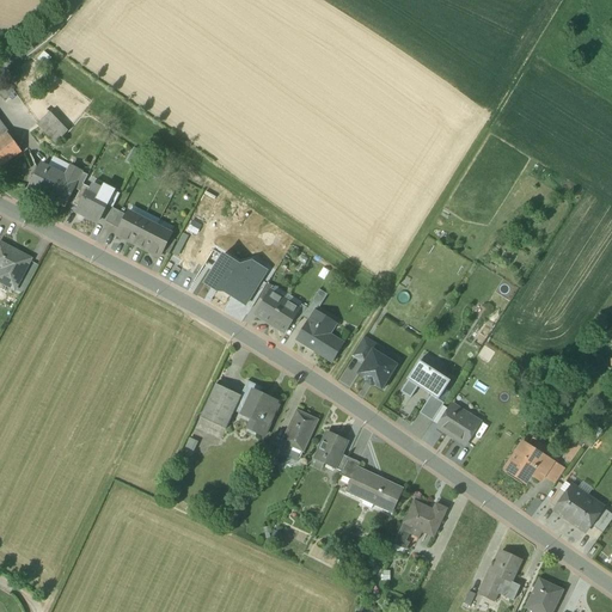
[(7,86),(0,91),(0,97),(4,101),(12,93),(7,86)]
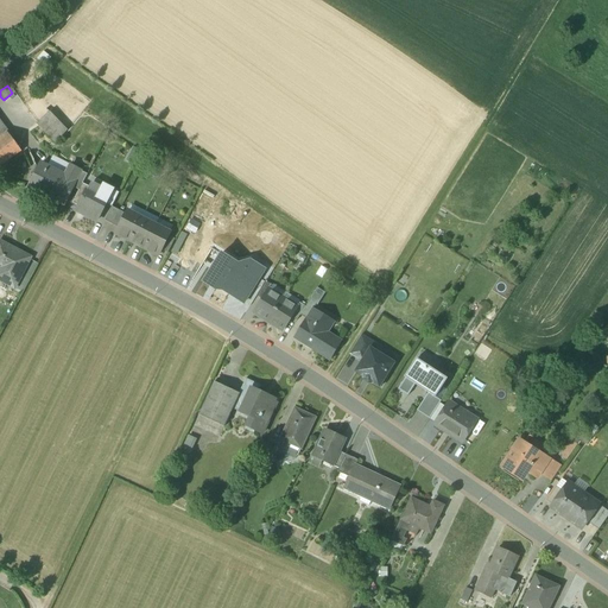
[(37,126),(55,143),(68,131),(49,113),(37,126)]
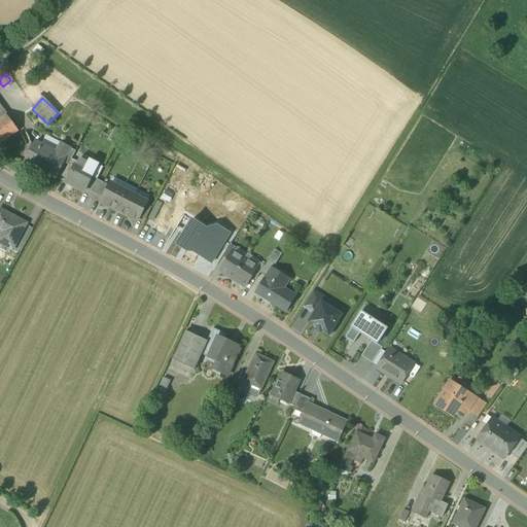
[(0,143),(18,131),(0,106),(0,143)]
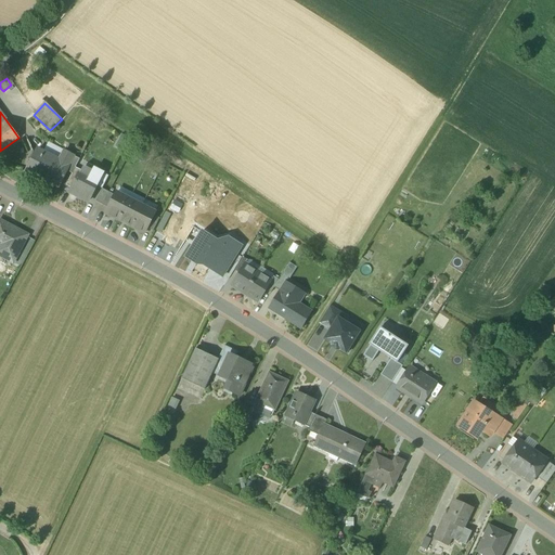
[(115,146),(123,150),(127,137),(119,134),(115,146)]
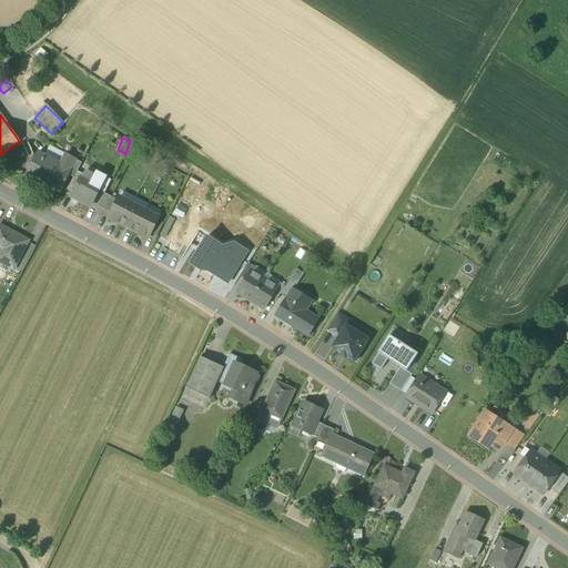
[(60,164),(39,153),(27,175),(59,192),(68,175),(70,170),(60,164)]
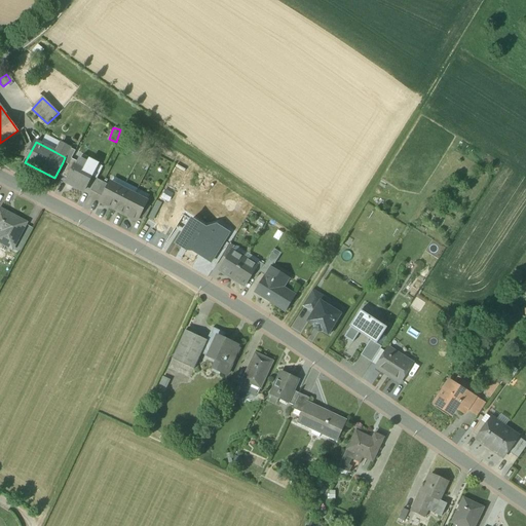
[(75,151),(60,143),(55,152),(65,157),(63,162),(68,164),(71,159),(75,151)]
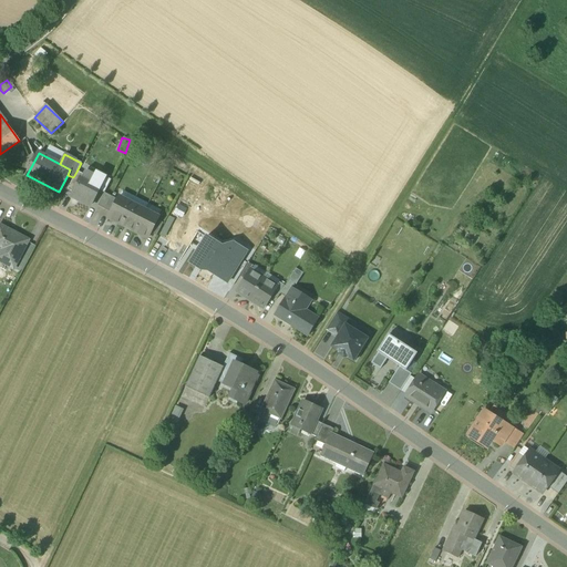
[(24,157),(20,161),(20,166),(24,169),(30,165),(30,160),(24,157)]
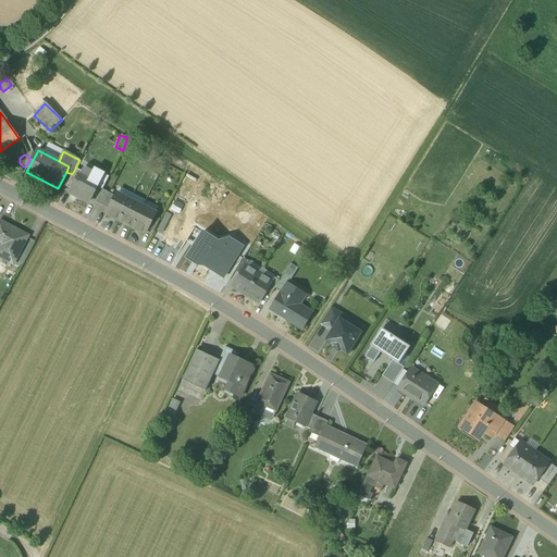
[(72,174),(66,186),(72,189),(79,174),(81,174),(82,172),(75,169),(72,174)]
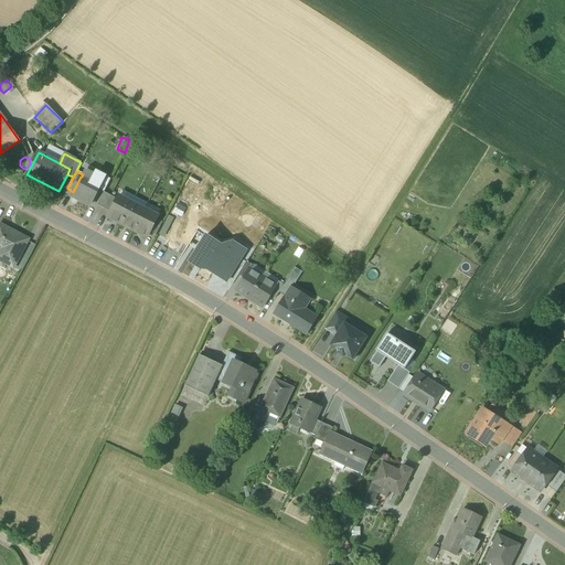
[(82,177),(81,177),(73,192),(71,196),(89,205),(99,187),(82,177)]
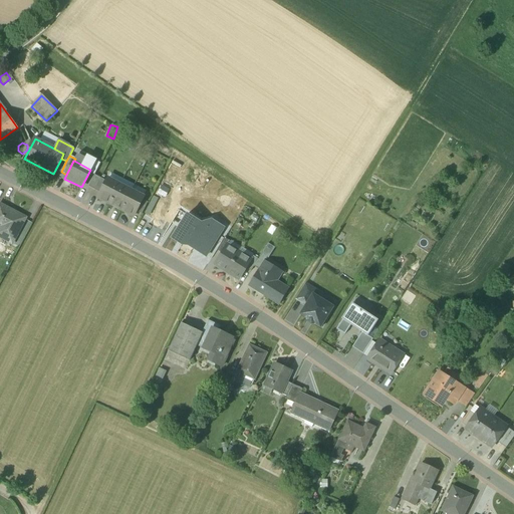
[(168,172),(176,175),(181,165),(173,161),(168,172)]
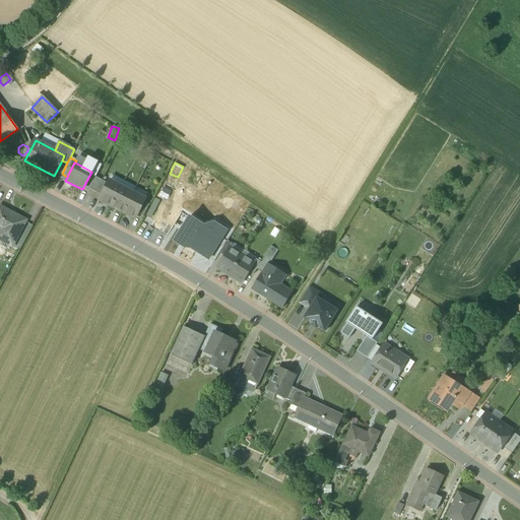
[(109,183),(95,177),(89,189),(103,195),(109,183)]
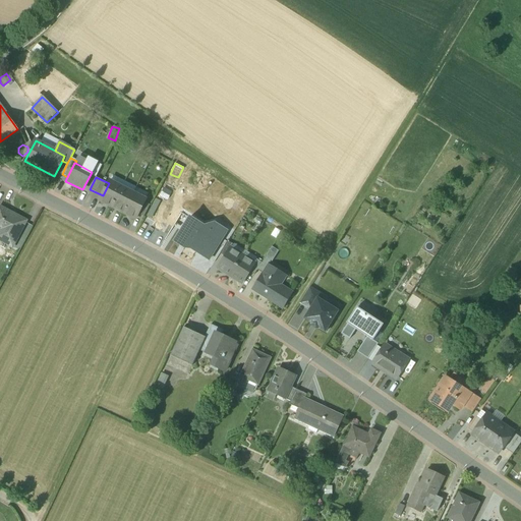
[(133,192),(110,180),(109,183),(103,195),(100,200),(123,213),(133,192)]
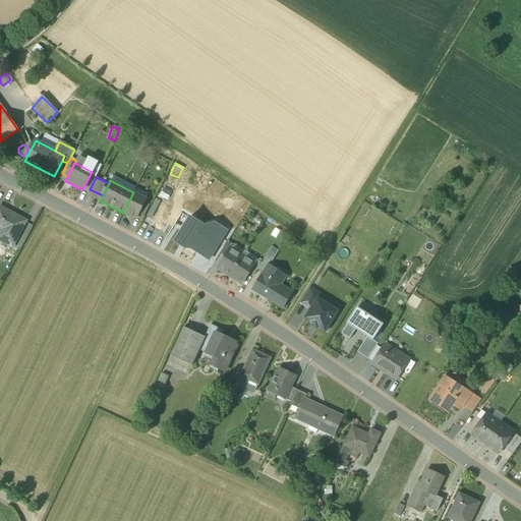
[(169,197),(172,190),(164,187),(161,194),(169,197)]
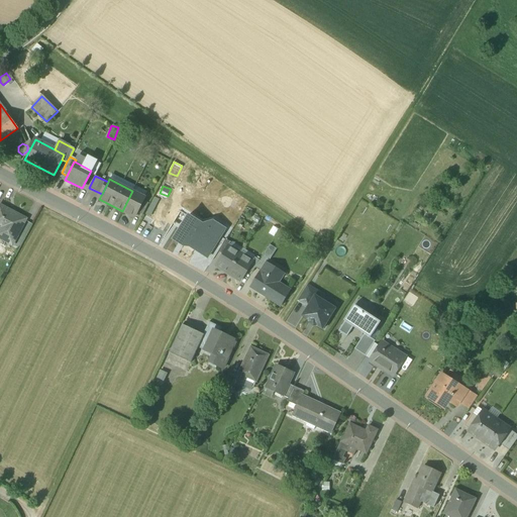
[(144,197),(132,191),(122,211),(133,217),(136,212),(142,200),(144,197)]
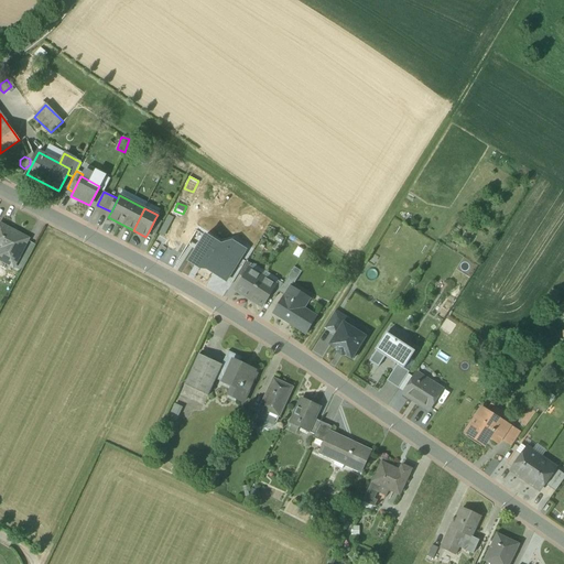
[(155,218),(149,231),(155,235),(162,221),(155,218)]
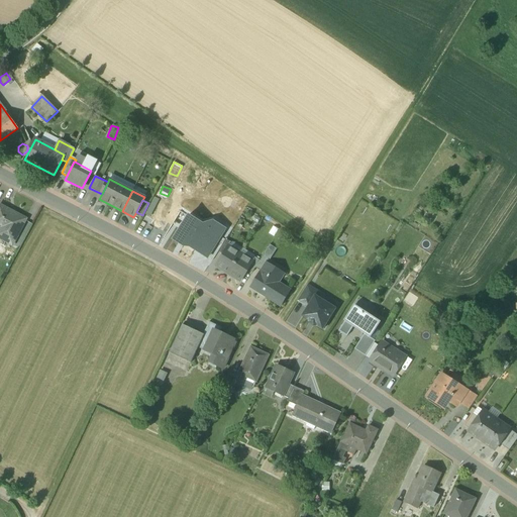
[(25,219),(0,206),(0,228),(6,231),(2,239),(12,245),(25,219)]
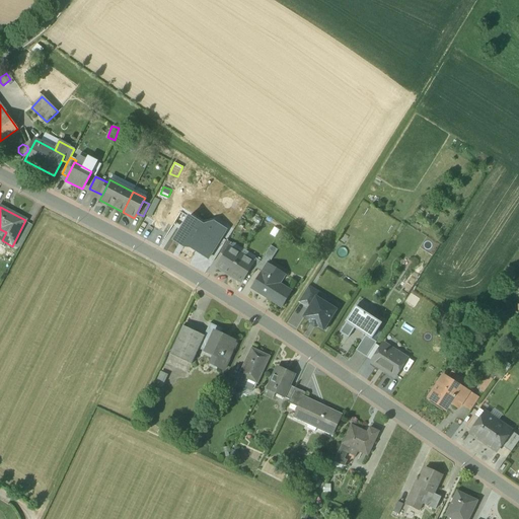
[(226,230),(214,222),(206,234),(200,230),(203,225),(189,217),(173,241),(183,247),(187,242),(191,245),(191,248),(208,258),(226,230)]
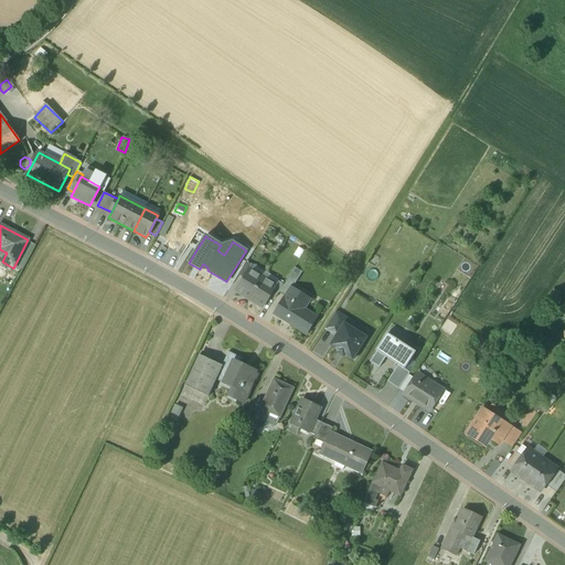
[(246,262),(238,275),(244,279),(251,269),(251,270),(253,266),(246,262)]
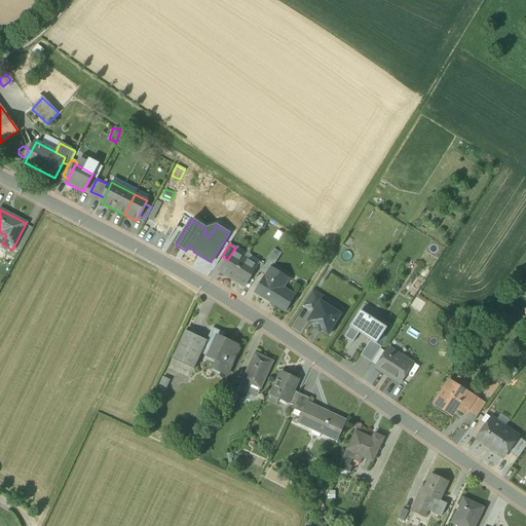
[(227,260),(220,271),(232,278),(245,258),(233,252),(233,251),(227,260)]
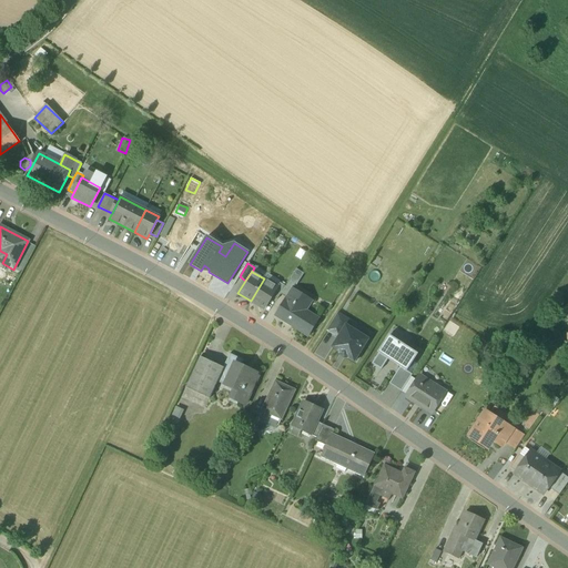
[(264,279),(251,301),(264,310),(272,296),(277,287),(276,286),(264,279)]
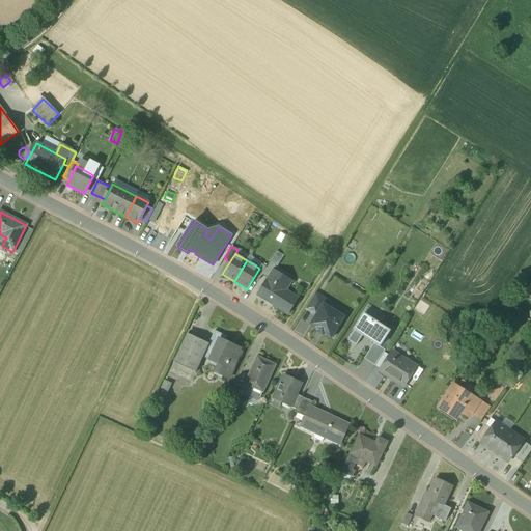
[(277,266),(271,262),(267,268),(262,276),(268,279),(273,271),(274,271),(277,266)]
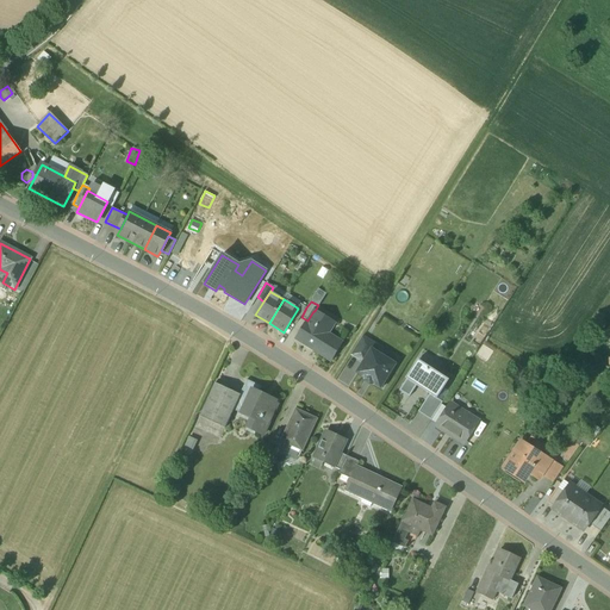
[(297,307),(298,309),(292,318),(298,322),(300,317),(302,317),(306,307),(300,304),(297,307)]
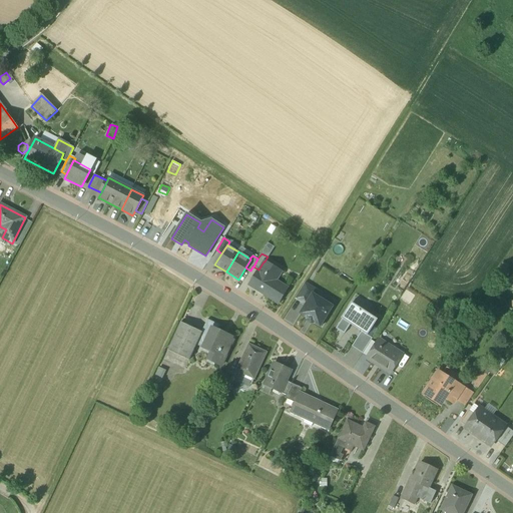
[(265,262),(264,262),(259,270),(250,284),(264,292),(262,294),(278,304),(288,288),(277,281),(282,273),(265,262)]
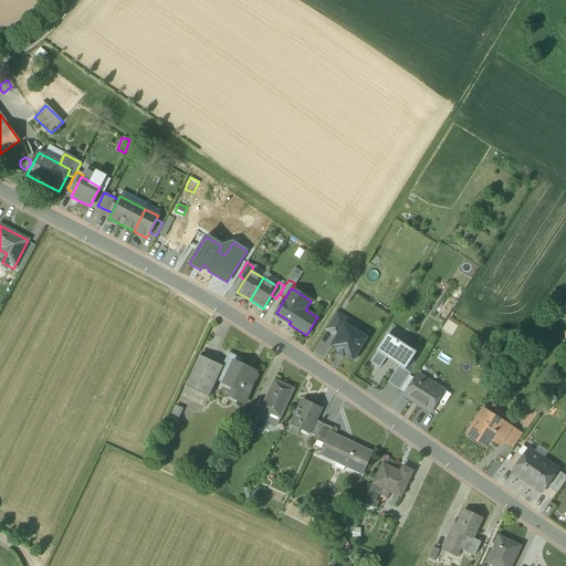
[(348,321),(336,313),(325,329),(337,337),(345,326),(348,321)]
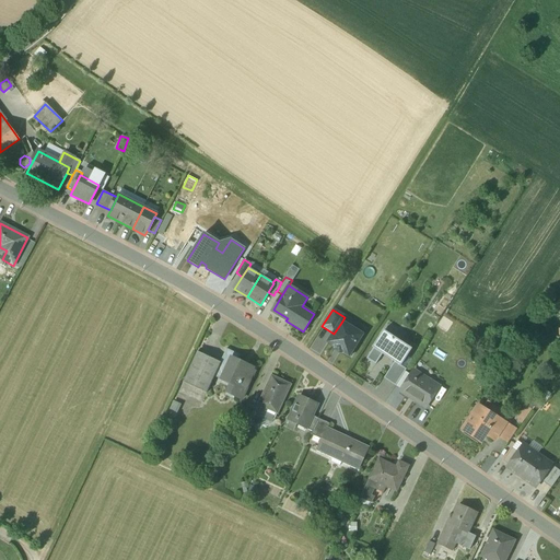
[(341,323),(334,334),(328,342),(334,347),(335,349),(340,352),(343,352),(349,356),(351,357),(358,345),(357,343),(361,335),(341,323)]
